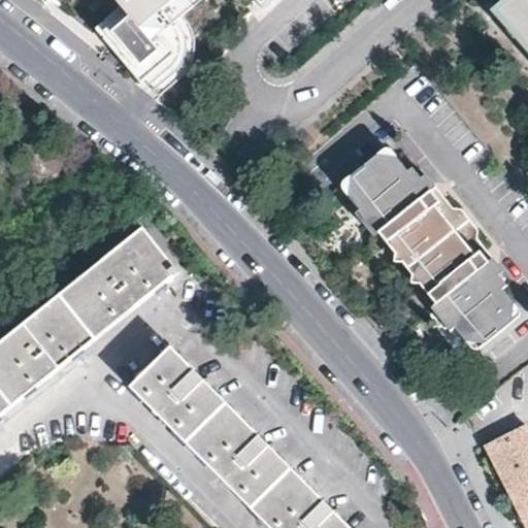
[(39,0),(54,17),(74,0),(105,0),(124,22),(101,40),(107,46),(147,90),(161,103),(211,60),(186,33),(213,10),(204,0),(39,0)]
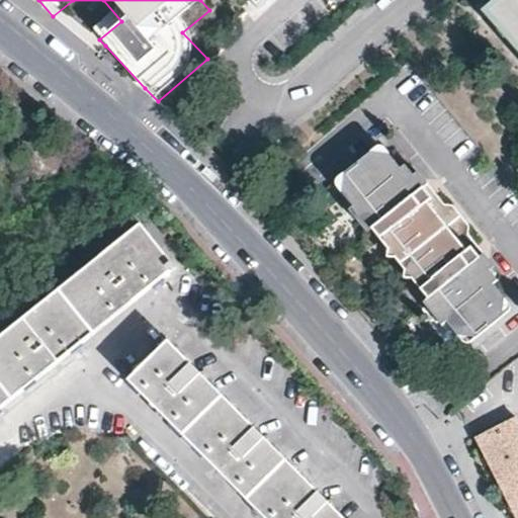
[(517,0),(503,0),(488,14),(517,48),(517,0)]
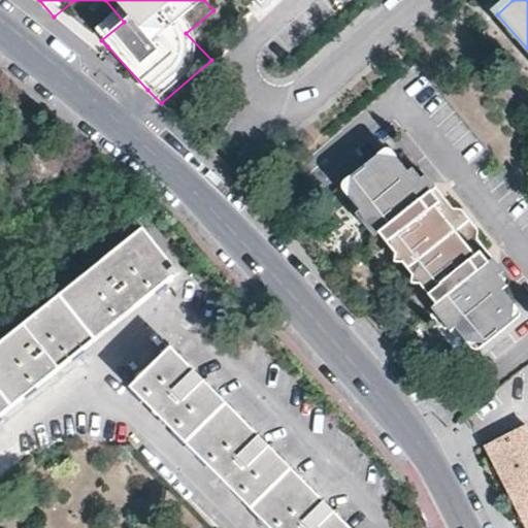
[(385,149),(374,157),(383,167),(392,159),(385,149)]
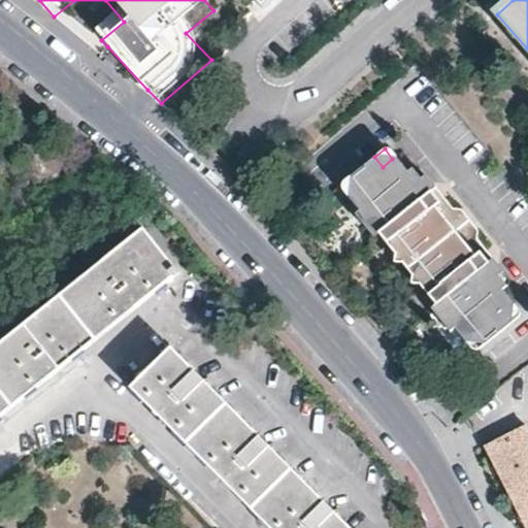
[(408,272),(469,222),(458,207),(452,207),(444,200),(436,200),(429,192),(433,187),(424,176),(419,180),(415,185),(404,173),(392,159),(383,167),(374,157),(348,179),(356,189),(347,197),(359,213),(354,218),(373,241),(380,238),(389,249),(395,242),(402,252),(404,253),(397,259),(408,272)]
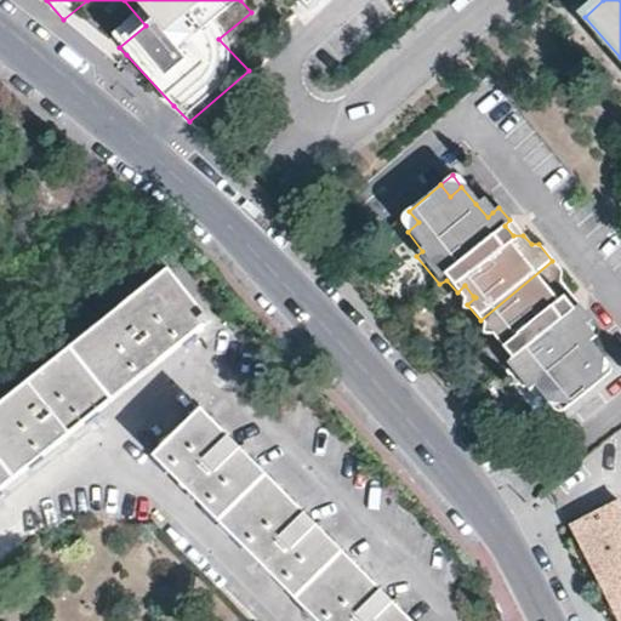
[(483,199),(476,204),(488,217),(493,212),(483,199)]
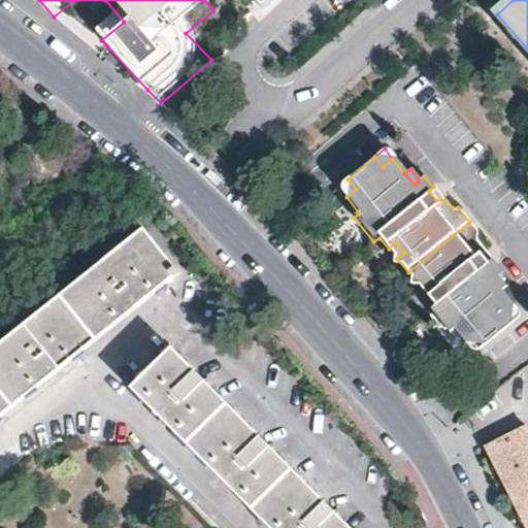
[(337,187),(347,197),(356,189),(348,179),(337,187)]
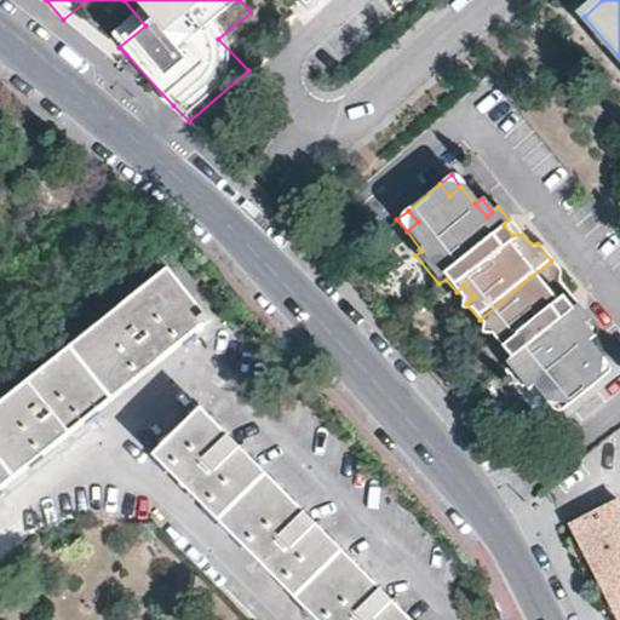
[(522,235),(509,219),(504,225),(512,235),(522,235)]
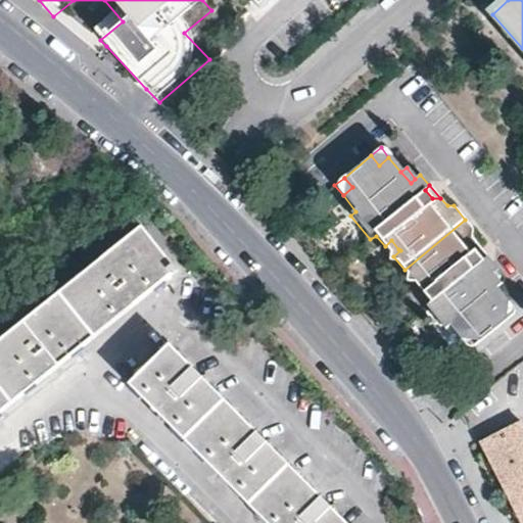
[(473,228),(465,220),(405,270),(418,285),(423,281),(432,290),(426,295),(432,302),(428,306),(446,329),(452,326),(464,339),(472,332),(481,340),(509,318),(501,307),(509,301),(497,287),(487,276),(493,272),(497,268),(487,256),(483,260),(475,251),(480,247),(473,238),(472,236),(473,228)]
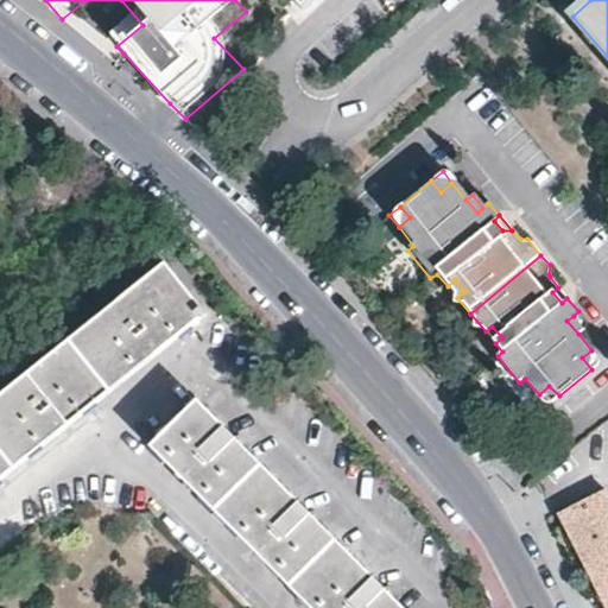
[(0,480),(106,396),(207,314),(164,261),(147,273),(0,391),(0,480)]
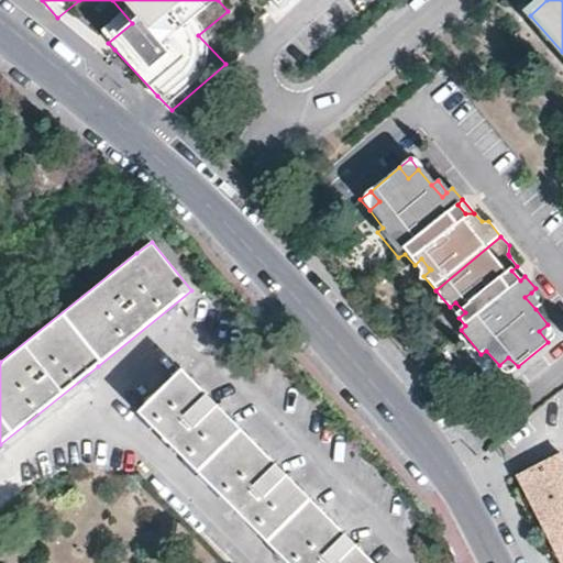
[(415,265),(423,276),(431,269),(429,268),(421,258),(415,265)]
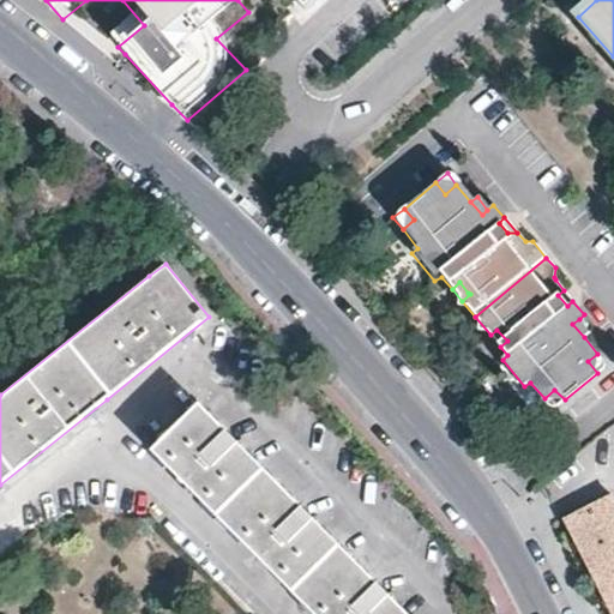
[(572,301),(564,290),(558,295),(567,306),(572,301)]
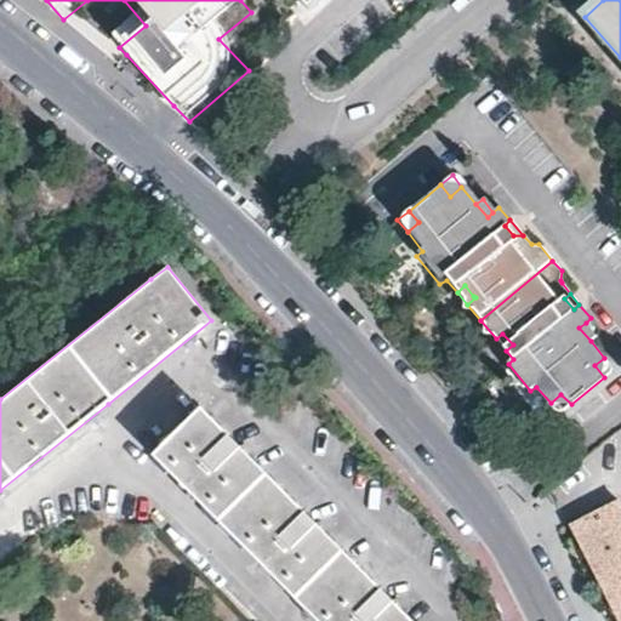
[(596,335),(586,323),(579,328),(591,341),(596,335)]
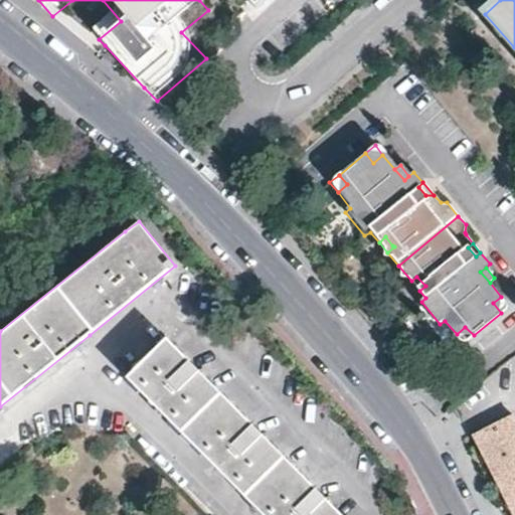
[(411,281),(419,291),(425,286),(416,277),(411,281)]
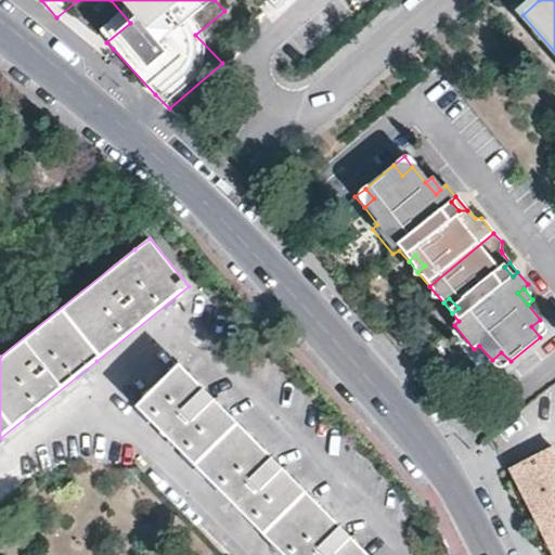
[(549,331),(540,320),(531,326),(540,337),(549,331)]
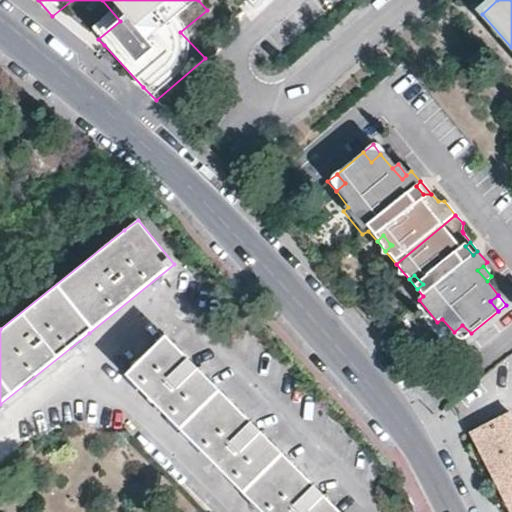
[(461,341),(471,333),(462,325),(454,332),(461,341)]
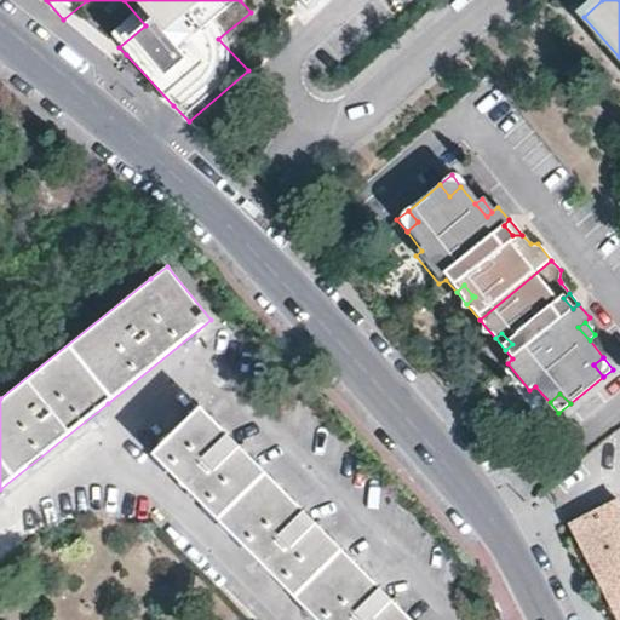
[(409,619),(200,408),(153,457),(241,544),(293,598),(315,619),(409,619)]
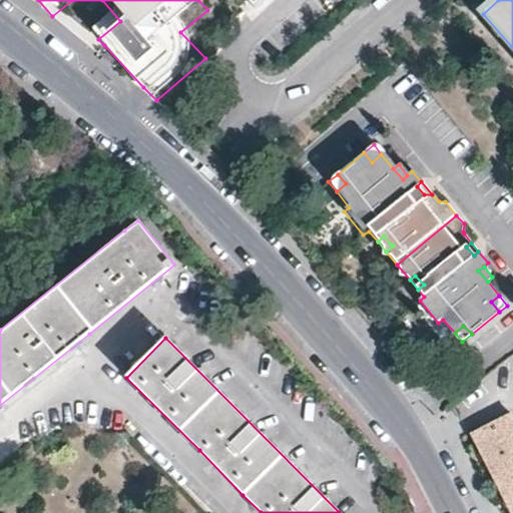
[(512,512),(512,418),(509,412),(471,431),(495,480),(512,512)]
